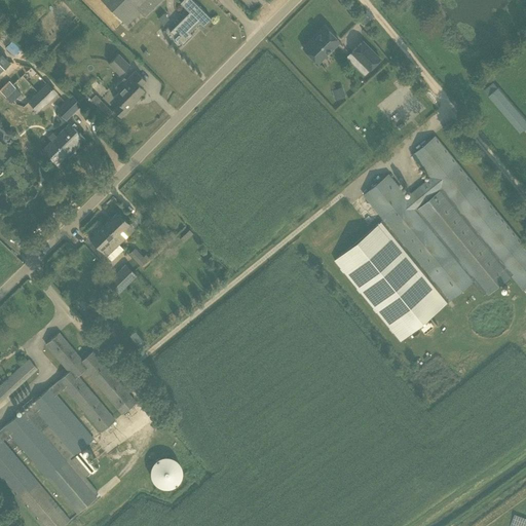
[(101,0),(126,25),(139,11),(144,16),(159,0),(101,0)]
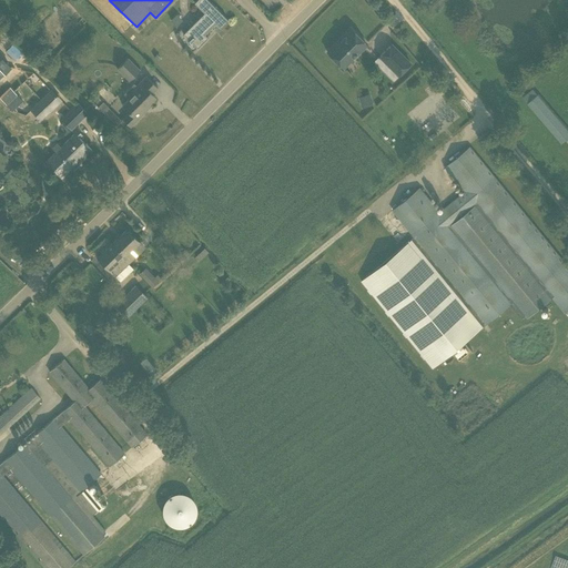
[(214,22),(220,28),(227,20),(206,0),(196,0),(194,2),(204,12),(183,34),(189,40),(188,40),(190,43),(191,42),(198,48),(208,38),(203,33),(214,22)]
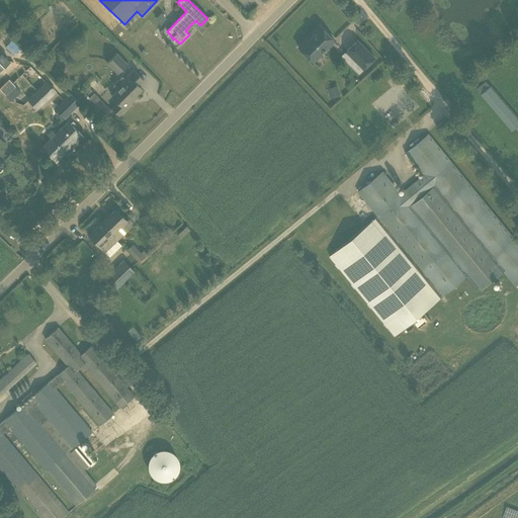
[(334,40),(320,25),(298,48),(313,62),(334,40)]
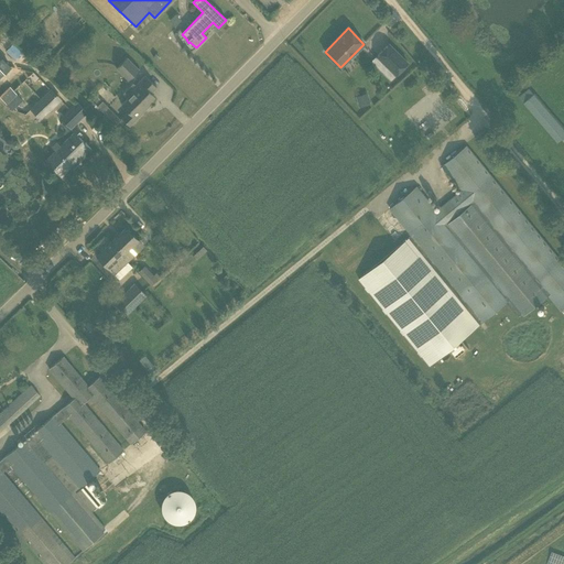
[(408,63),(389,43),(376,56),(394,76),(408,63)]
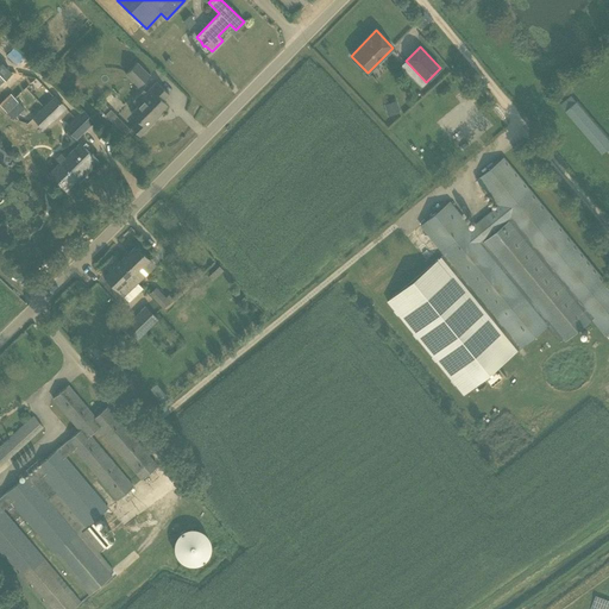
[(137,62),(125,74),(138,87),(150,74),(137,62)]
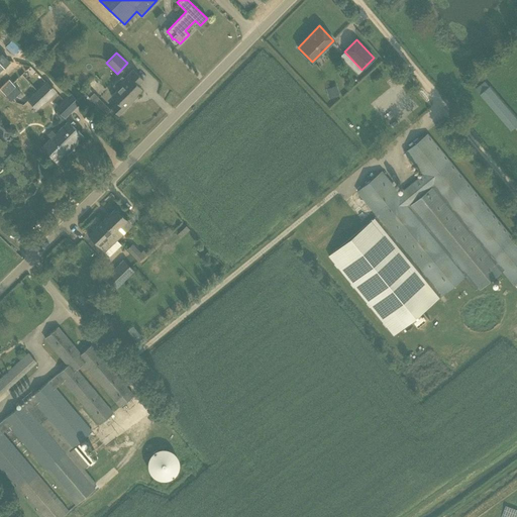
[(0,69),(9,62),(2,55),(0,56),(0,69)]
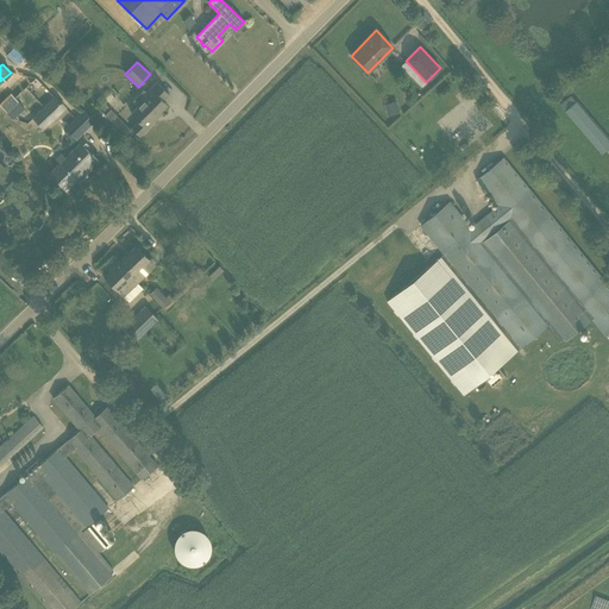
[(163,101),(169,94),(156,81),(144,93),(146,96),(130,113),(138,120),(131,127),(139,136),(155,121),(152,119),(167,105),(163,101)]
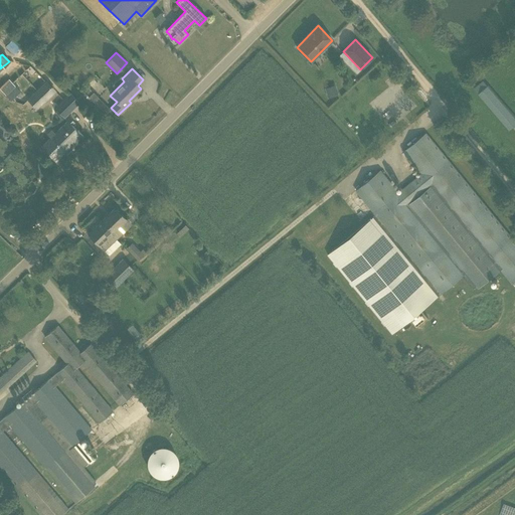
[(8,79),(0,87),(0,89),(6,95),(15,86),(8,79)]
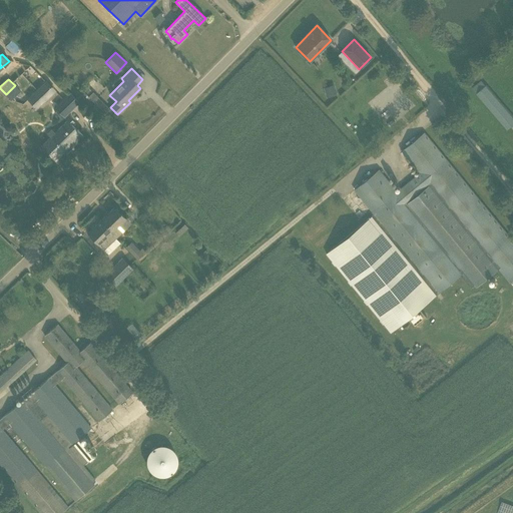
[(46,82),(45,82),(28,98),(37,108),(55,91),(46,82)]
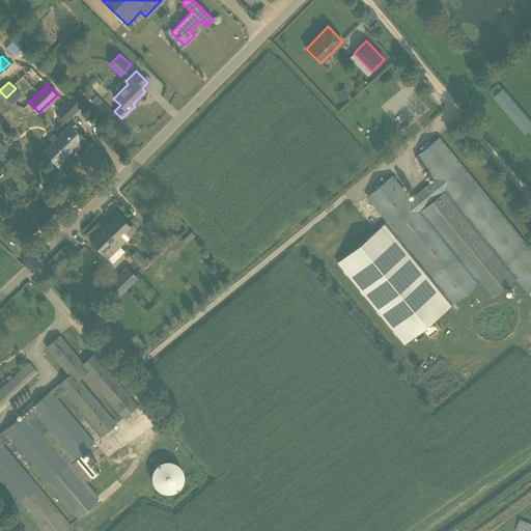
[(530,129),(530,121),(503,88),(493,96),(525,134),(530,129)]
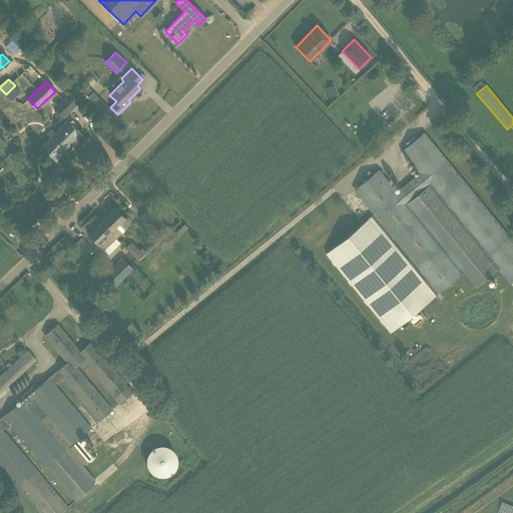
[(337,95),(334,88),(324,91),(326,98),(337,95)]
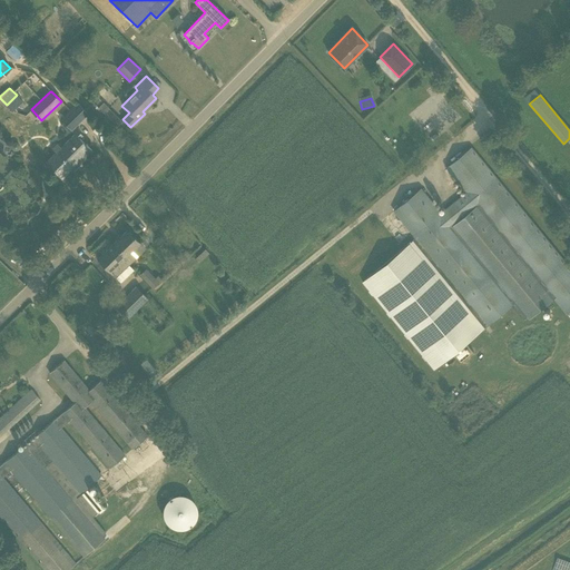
[(71,130),(75,127),(88,114),(76,102),(60,119),(71,130)]
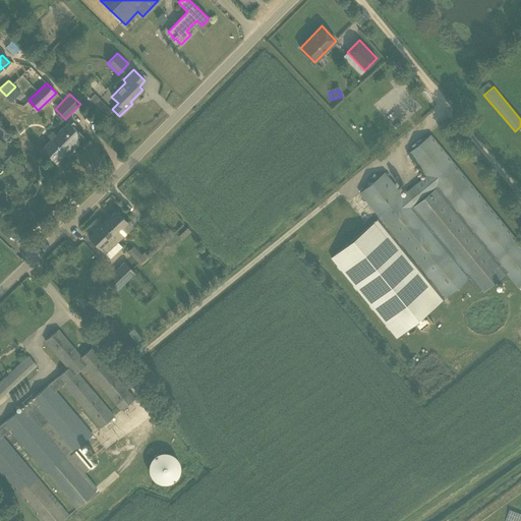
[(95,104),(100,99),(94,94),(90,98),(95,104)]
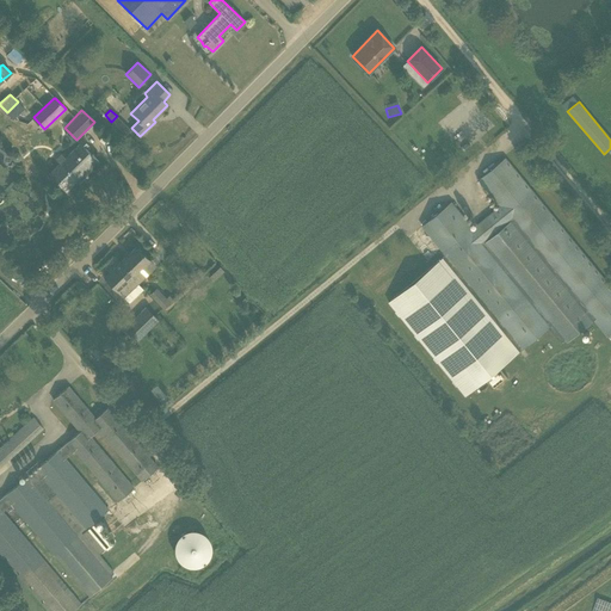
[(99,161),(86,148),(80,142),(65,158),(61,153),(55,159),(60,162),(49,173),(66,191),(76,181),(79,183),(87,174),(86,173),(98,161),(98,162),(99,161)]
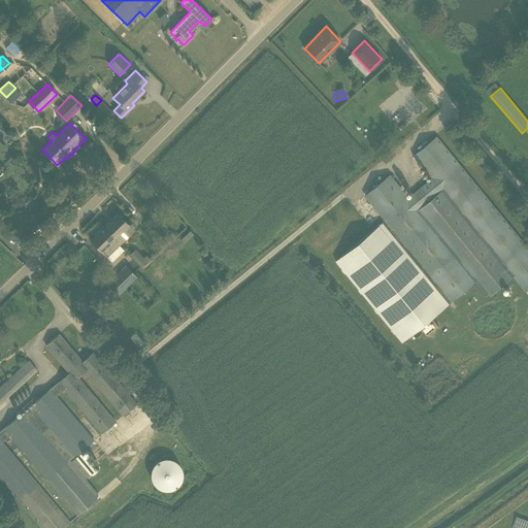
[(455,127),(452,123),(450,124),(447,127),(450,131),(454,128),(455,127)]
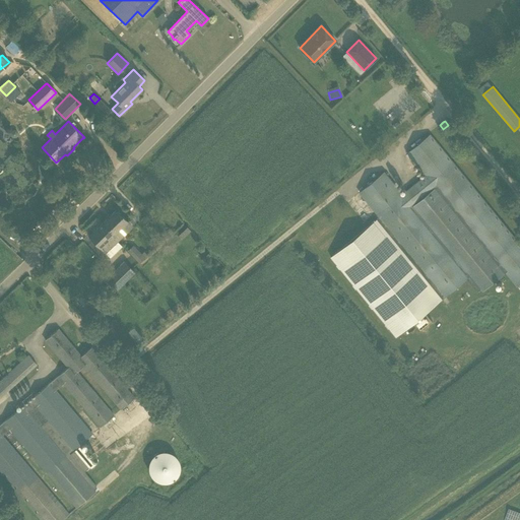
[(518,286),(519,284),(519,243),(432,132),(407,151),(426,175),(403,192),(386,171),(361,191),(444,297),(471,275),(483,290),(507,272),(518,286)]
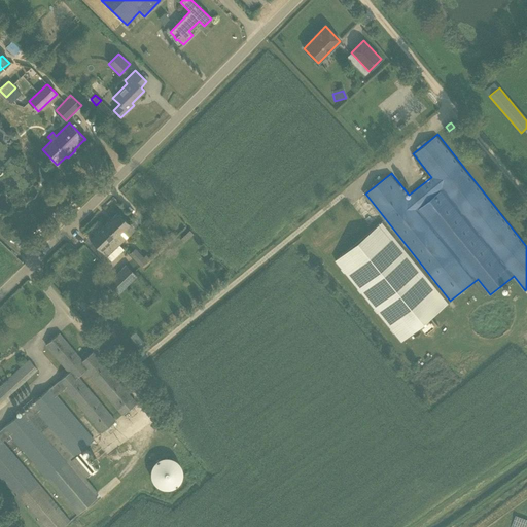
[(135,231),(117,212),(104,225),(116,238),(114,240),(119,245),(135,231)]
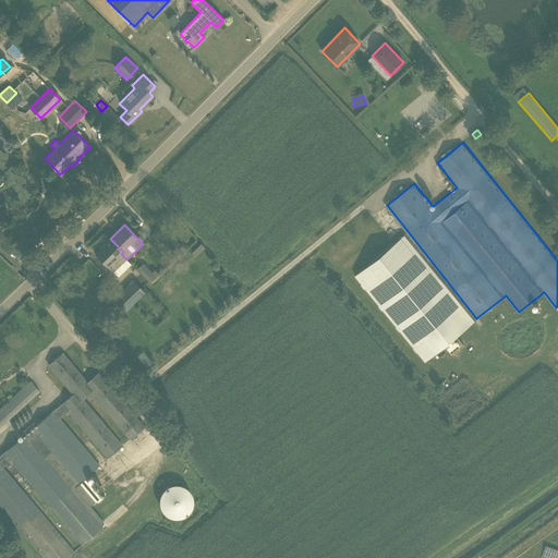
[(356,273),(423,362),(474,324),(409,234),(356,273)]
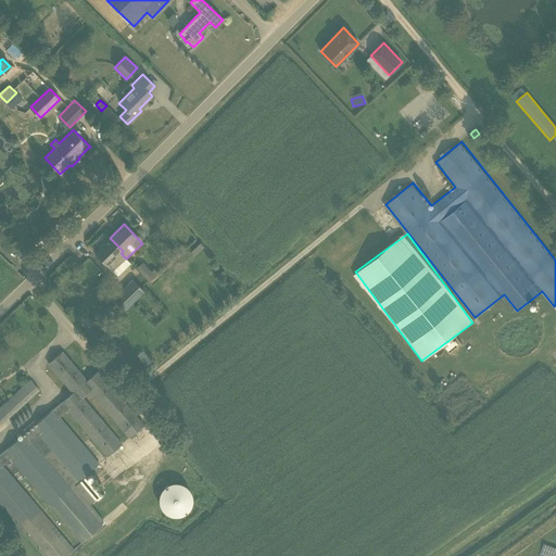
[(123,251),(110,238),(95,252),(117,276),(130,264),(126,258),(121,253),(123,251)]
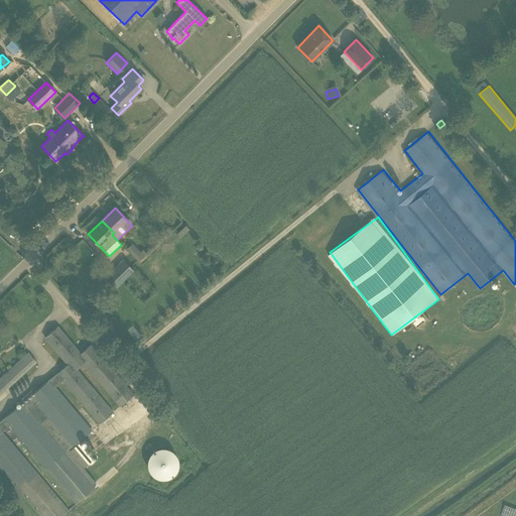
[(132,243),(126,250),(138,261),(144,255),(132,243)]
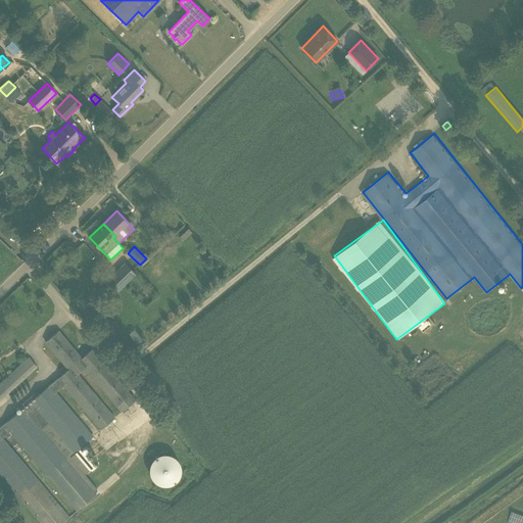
[(126,263),(106,281),(116,291),(136,274),(126,263)]
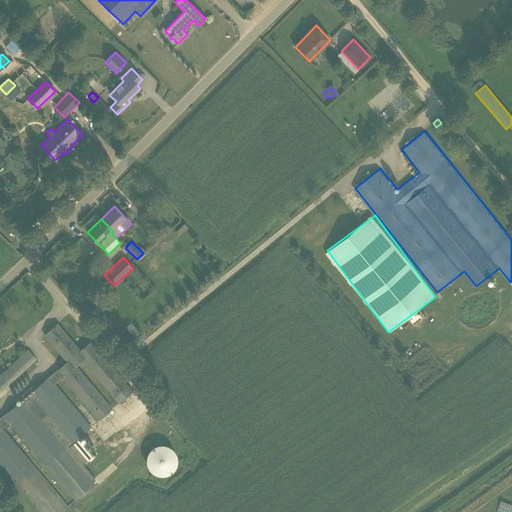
[(463,271),(460,274),(471,286),(474,283),(463,271)]
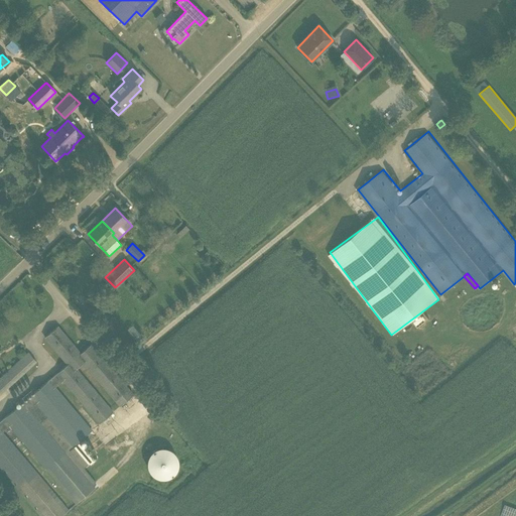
[(68,366),(0,419),(0,467),(38,515),(60,515),(69,510),(5,431),(11,426),(44,468),(49,467),(71,493),(75,504),(96,487),(92,477),(80,462),(93,452),(70,460),(80,452),(74,444),(92,430),(56,385),(63,379),(99,423),(114,411),(78,367),(81,365),(85,364),(119,406),(134,394),(93,343),(81,352),(58,326),(44,337),(68,366)]
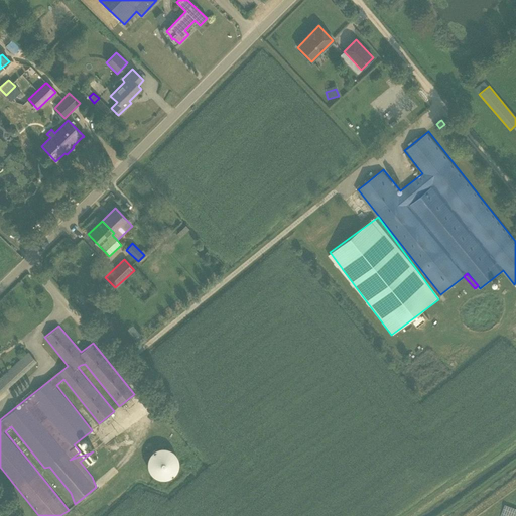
[(0,395),(36,362),(28,353),(0,378),(0,395)]
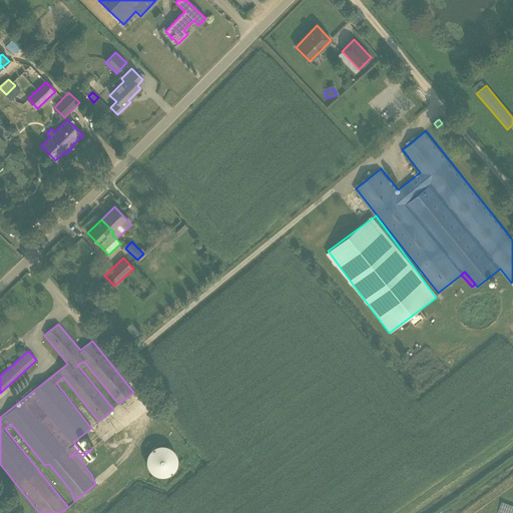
[(178,464),(178,462),(178,459),(178,457),(176,454),(174,452),(173,450),(169,448),(167,448),(164,448),(162,448),(159,449),(157,450),(155,452),(153,454),(151,457),(151,459),(151,462),(151,465),(152,468),(153,470),(155,472),(157,473),(160,475),(162,475),(165,476),(170,474),(173,473),(175,471),(176,469),(178,467),(178,464)]
